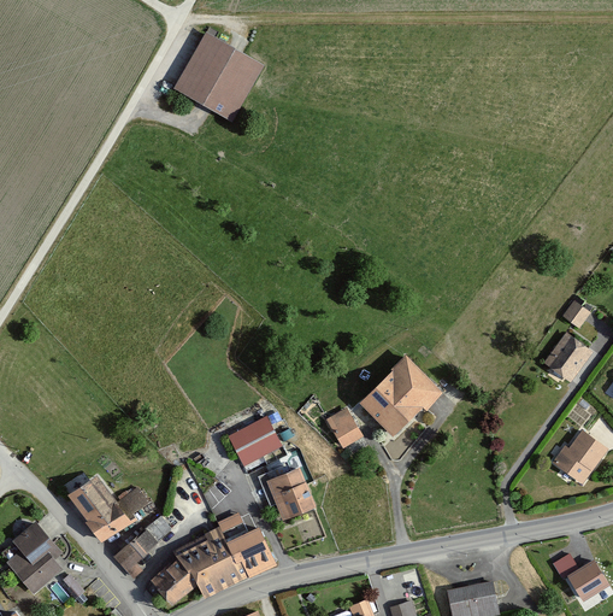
[(261,62),(206,31),(176,87),(231,117),(261,62)]
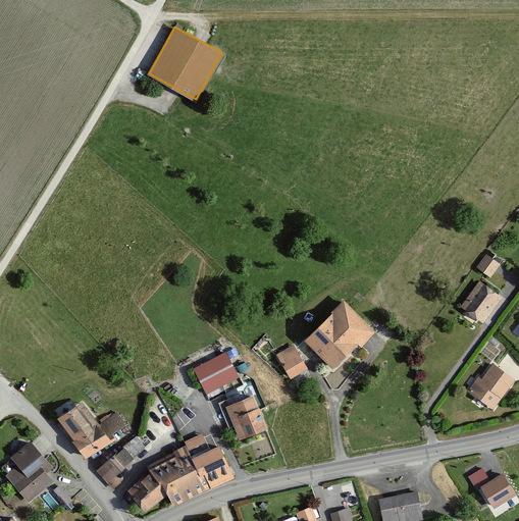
[(499,264),(484,254),(475,267),(488,277),(499,264)]
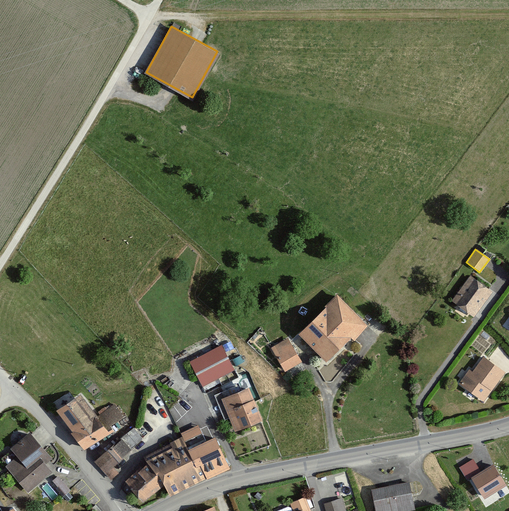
[(473,315),(491,291),(470,275),(451,299),(473,315)]
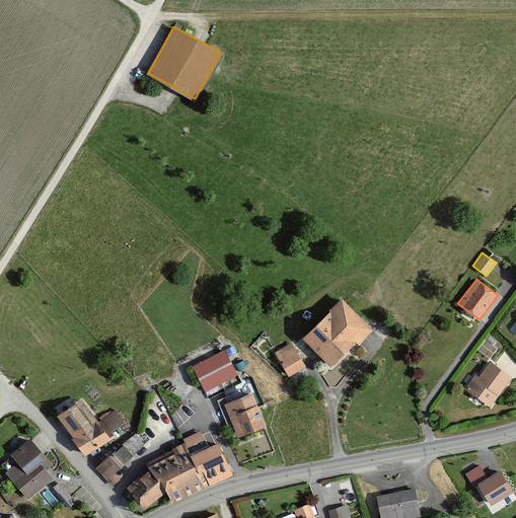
[(343,299),(303,339),(332,367),(371,328),(343,299)]
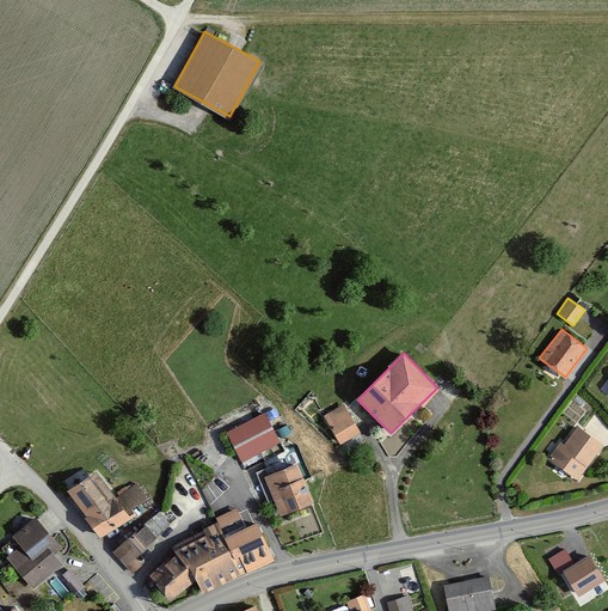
[(342,452),(363,441),(344,403),(323,414),(342,452)]
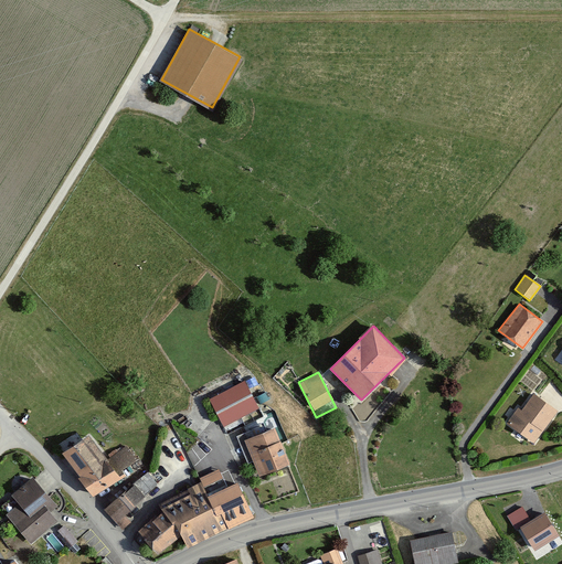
[(208,400),(220,426),(257,408),(245,382),(208,400)]
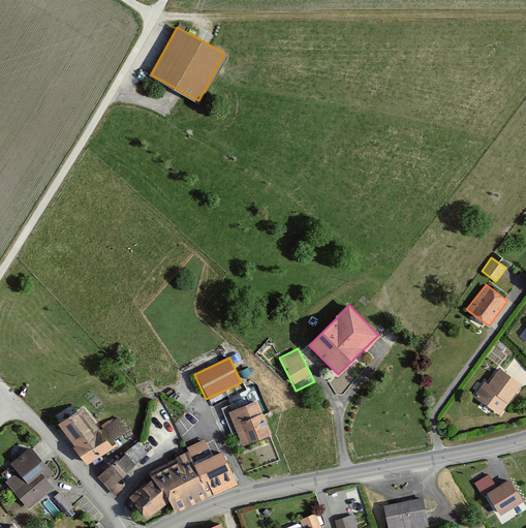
[(499,413),(521,383),(499,367),(487,382),(484,380),(474,395),(499,413)]
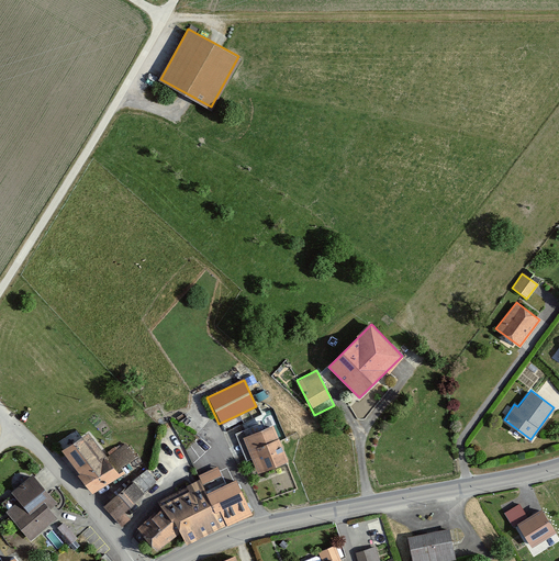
[(244,436),(258,473),(287,462),(274,426),(244,436)]
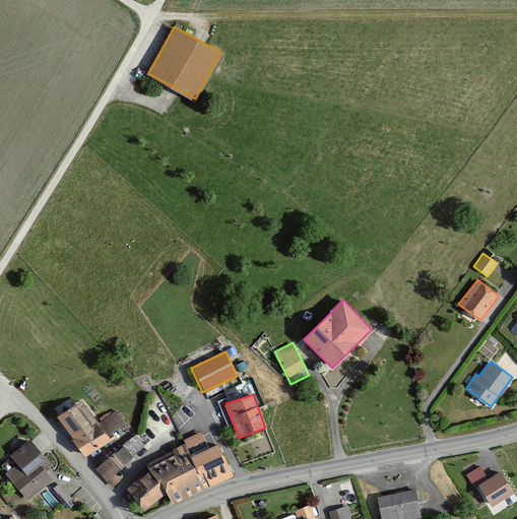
[(71,439),(85,458),(115,437),(113,433),(125,424),(116,410),(98,423),(81,400),(58,417),(72,438),(71,439)]
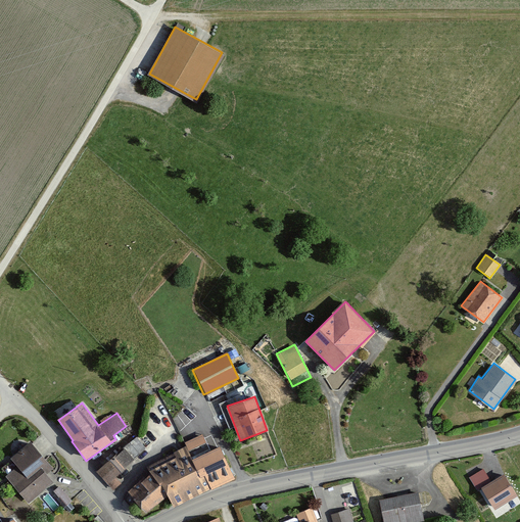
[(210,449),(196,422),(178,431),(185,444),(192,459),(210,449)]
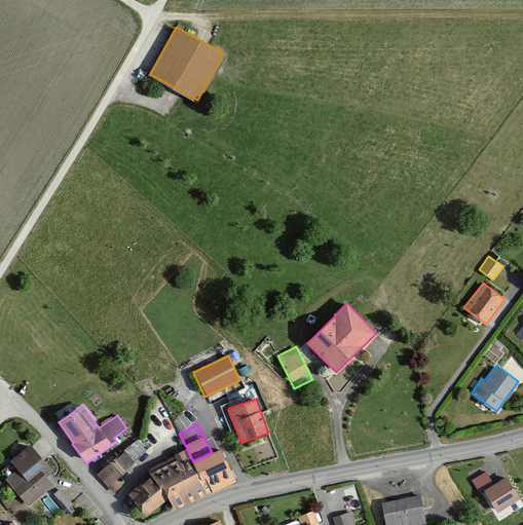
[(5,479),(27,505),(53,484),(46,476),(52,471),(30,444),(10,459),(17,469),(5,479)]
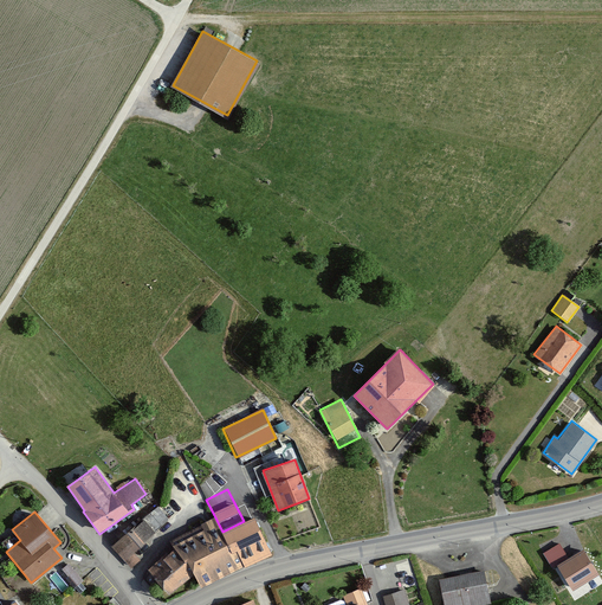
[(194,573),(201,586),(273,552),(256,515),(244,521),(222,532),(214,515),(170,540),(173,547),(188,561),(194,573)]
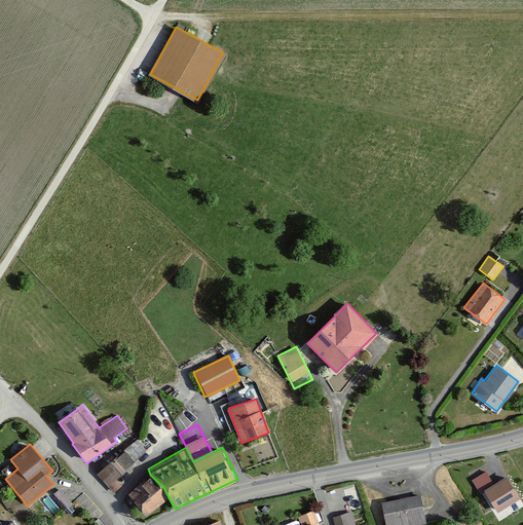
[(96,473),(112,493),(121,486),(115,478),(134,463),(124,450),(96,473)]
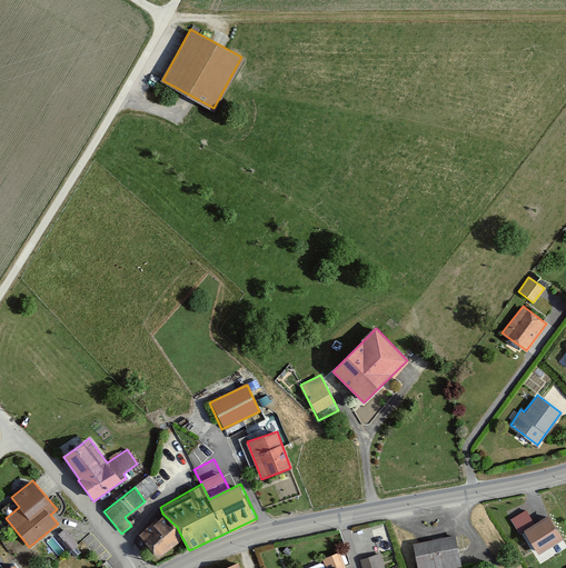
[(524,507),(508,516),(516,529),(532,519),(524,507)]
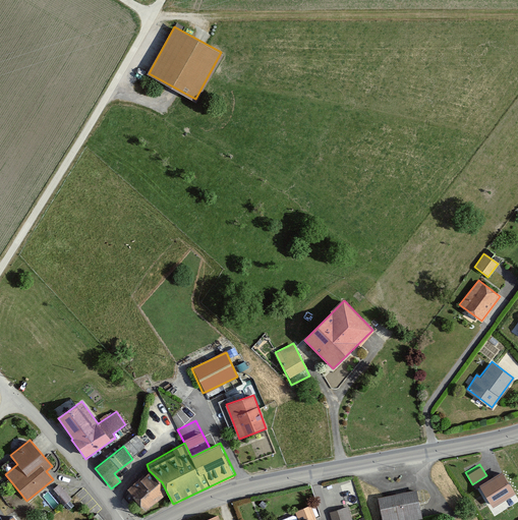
[(149,470),(127,489),(146,512),(167,493),(162,482),(149,470)]
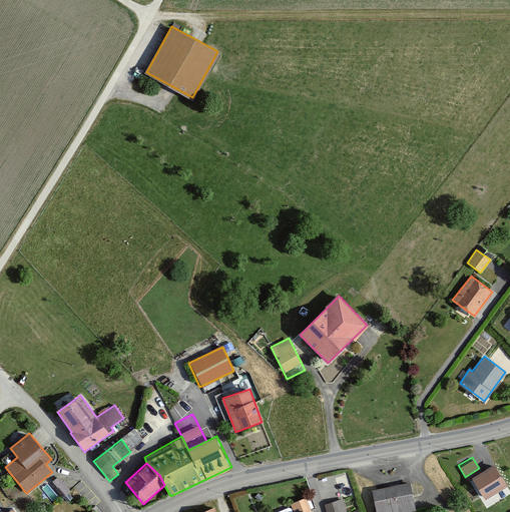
[(492,465),(469,478),(482,499),(504,486),(492,465)]
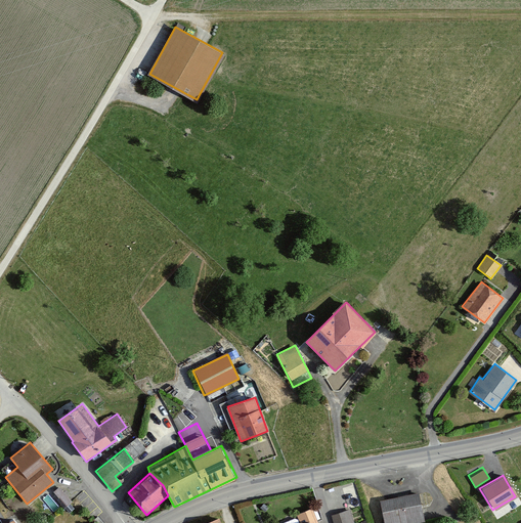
[(58,484),(48,491),(59,507),(70,499),(58,484)]
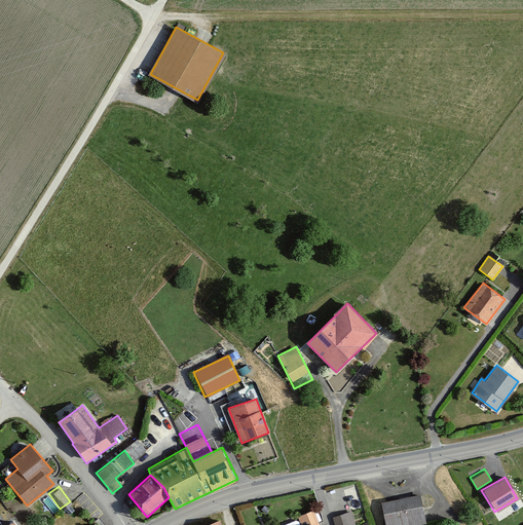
[(421,496),(381,503),(384,524),(420,524),(426,524),(421,496)]
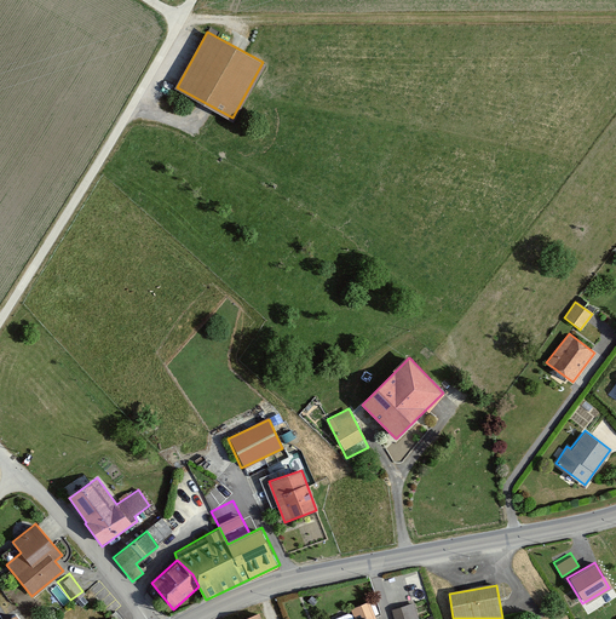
[(415,618),(412,602),(390,608),(392,618),(415,618)]
